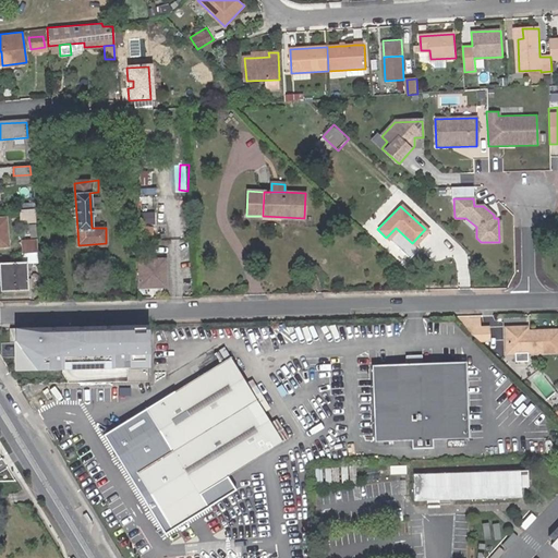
[(34,209),(20,210),(21,222),(35,221),(34,209)]
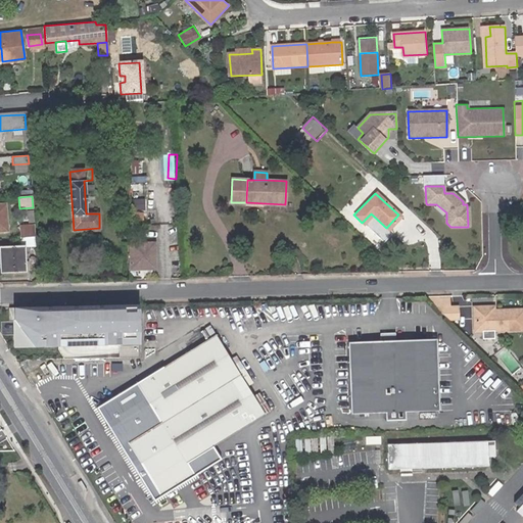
[(132,210),(145,209),(144,199),(131,200),(132,210)]
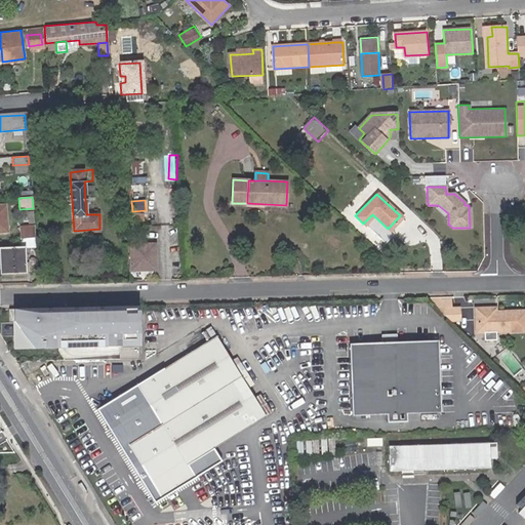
[(132,213),(133,227),(145,227),(144,213),(132,213)]
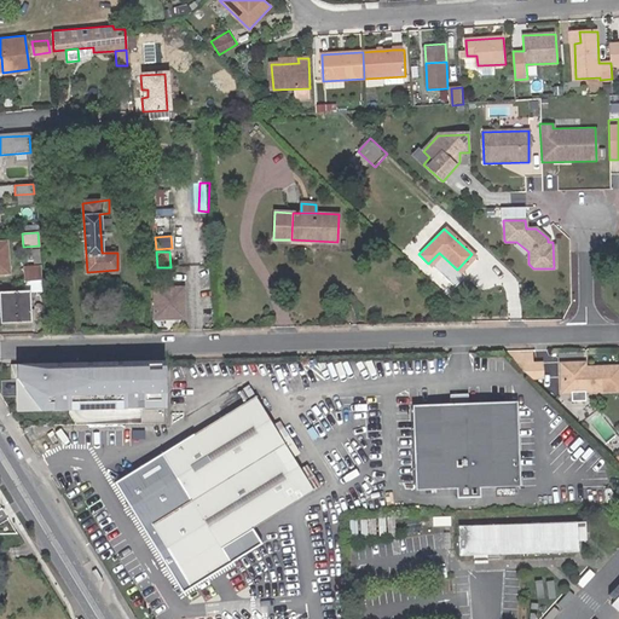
[(24,282),(40,281),(40,266),(23,267),(24,282)]
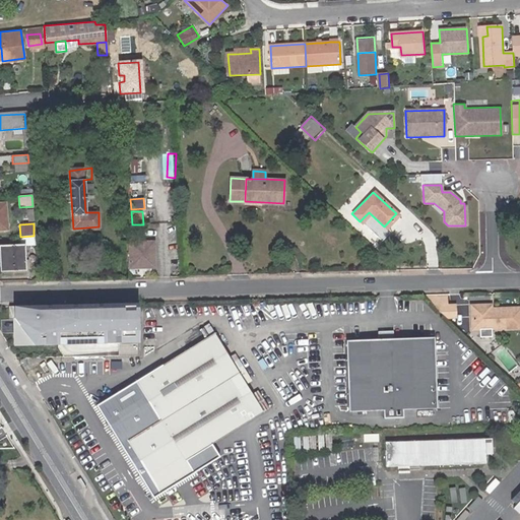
[(129,242),(129,267),(154,267),(154,241),(129,242)]
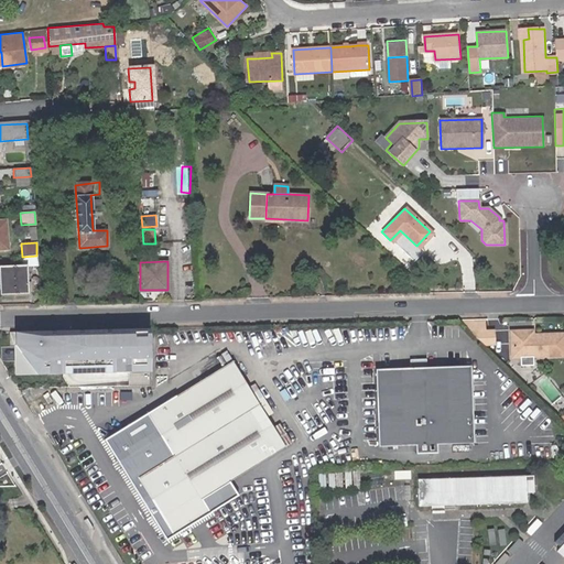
[(12,284),(28,285),(26,266),(0,266),(0,272),(0,275),(11,275),(12,284)]
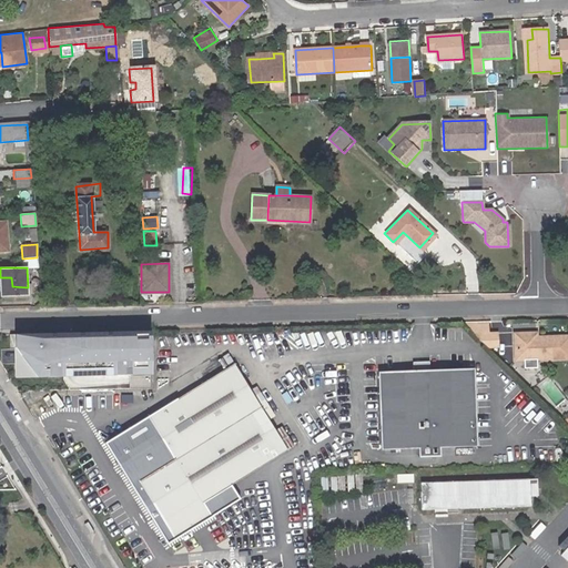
[(28,295),(28,287),(12,286),(11,277),(0,277),(1,296),(28,295)]
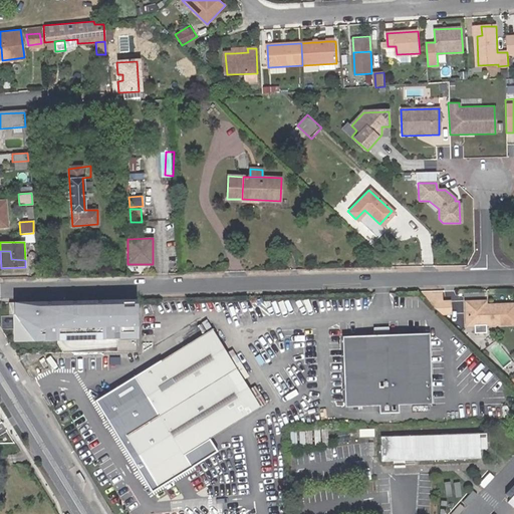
[(419,295),(443,318),(454,318),(453,303),(445,304),(444,295),(419,295)]
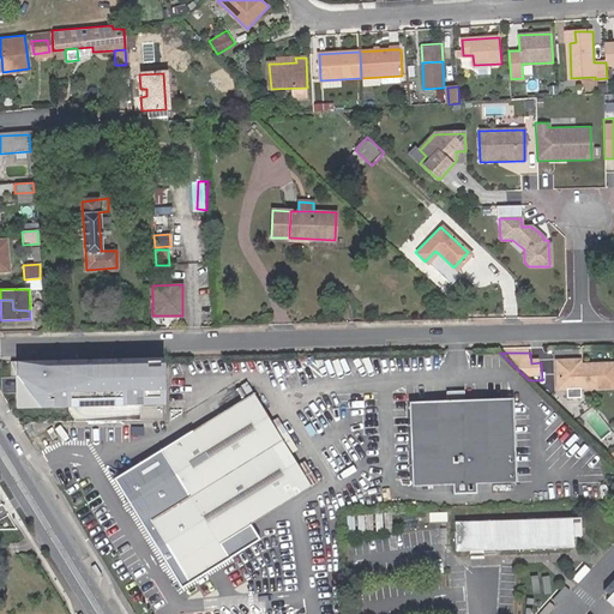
[(162,360),(16,362),(14,377),(41,409),(163,407),(162,360)]
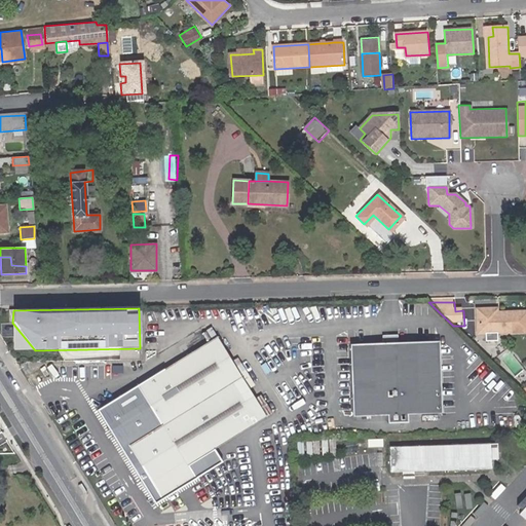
[(499,312),(481,312),(481,336),(485,336),(500,336),(525,334),(525,315),(499,316),(499,312)]
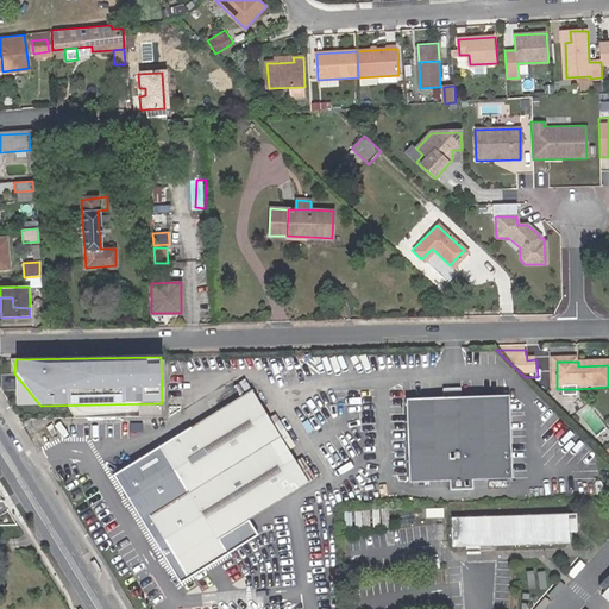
[(249,394),(253,390),(246,380),(240,383),(248,394),(249,394)]
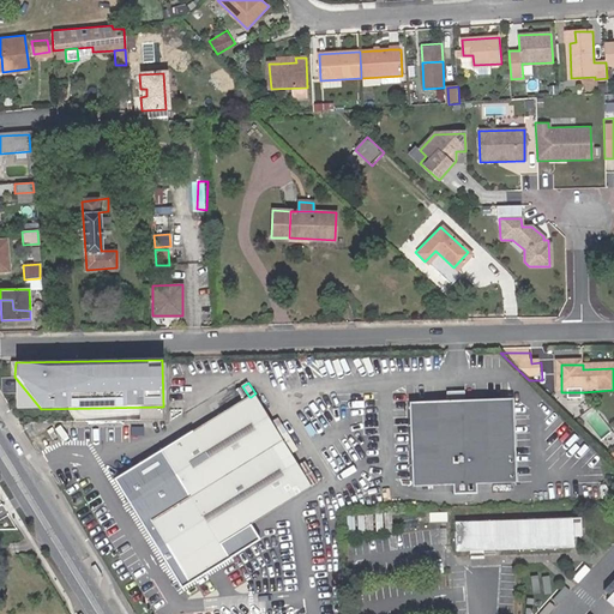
[(585,403),(584,392),(566,392),(566,398),(570,404),(585,403)]
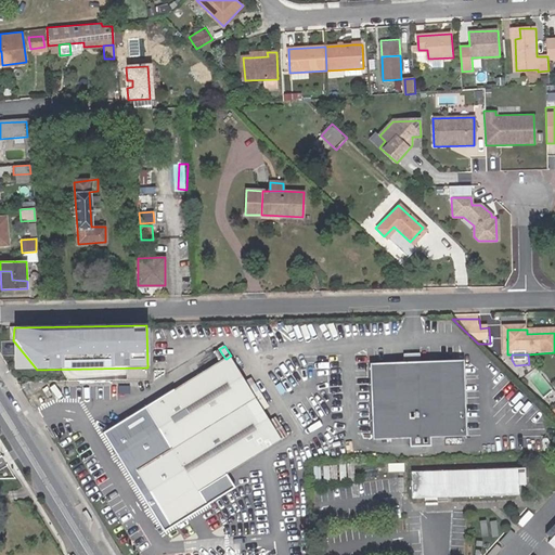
[(175,450),(138,475),(241,464),(287,436),(276,416),(270,421),(231,356),(227,359),(226,359),(145,408),(175,450)]
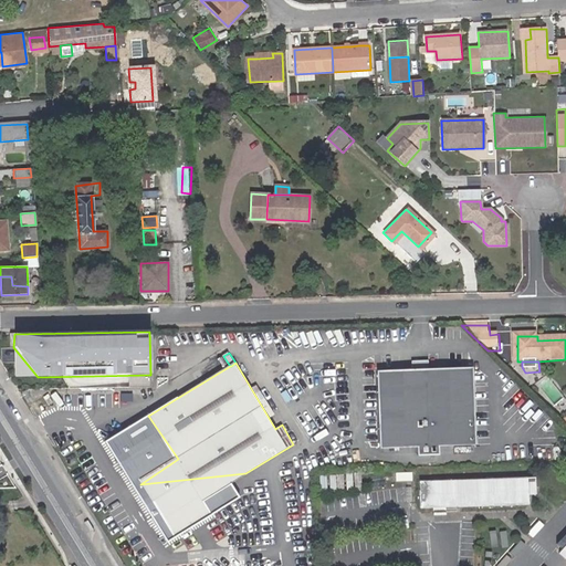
[(473,369),(376,374),(379,449),(420,448),(420,453),(435,452),(433,448),(475,446),(473,369)]
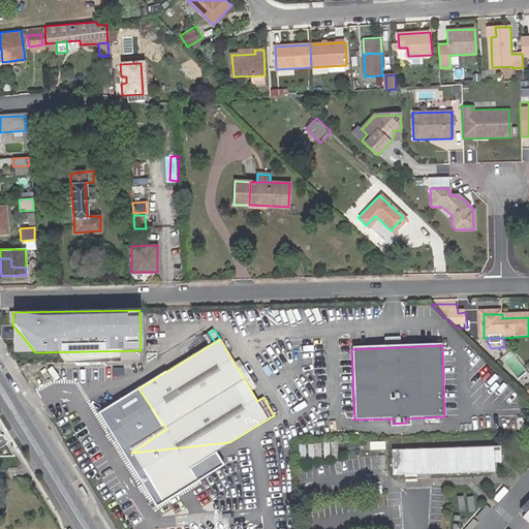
[(103,412),(131,453),(166,429),(138,389),(103,412)]
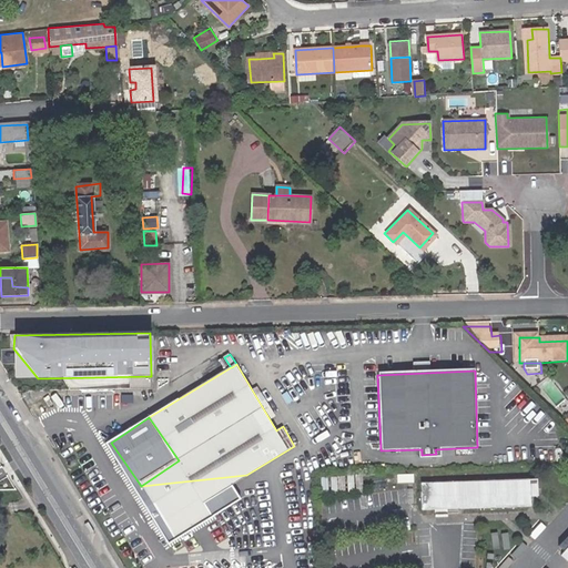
[(342,482),(356,490),(362,478),(347,470),(342,482)]
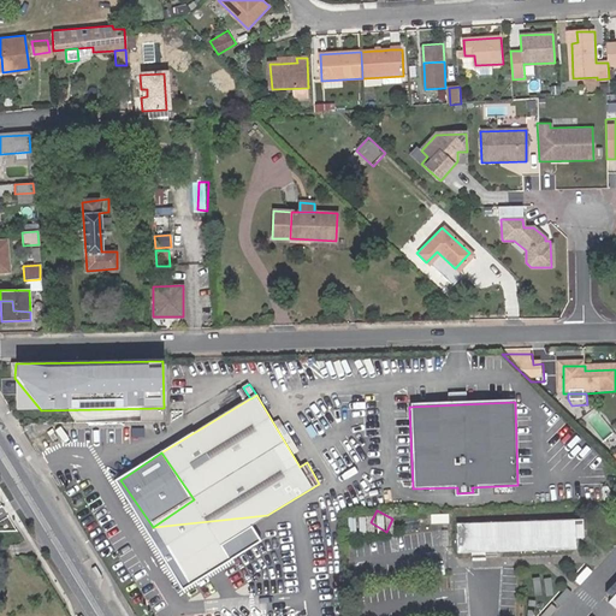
[(267,515),(153,527),(191,582),(229,561),(219,545),(267,515)]
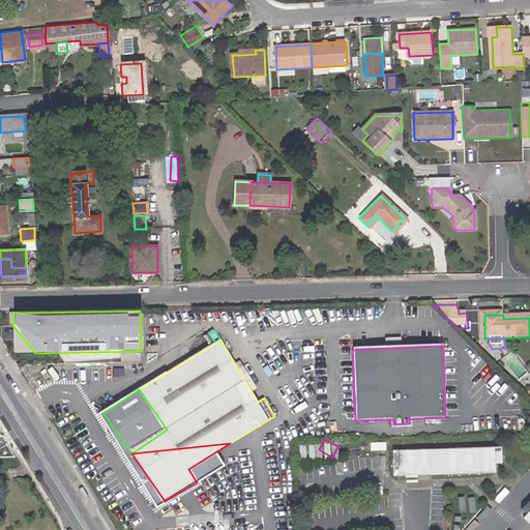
[(314,443),(300,445),(302,459),(316,457),(314,443)]
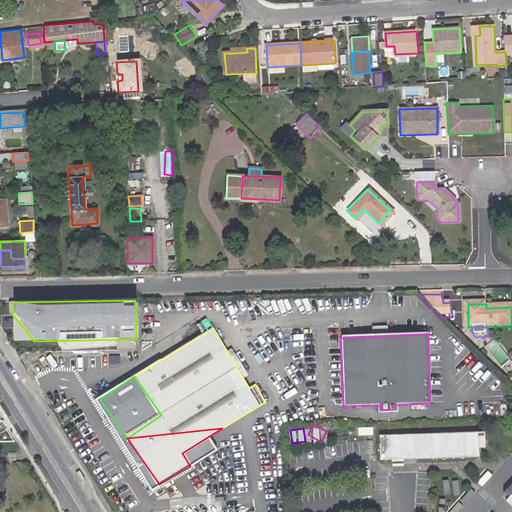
[(392,459),(404,459),(446,458),(477,457),(476,433),(445,434),(409,435),(409,432),(404,432),(404,435),(380,436),(380,460),(392,459)]
